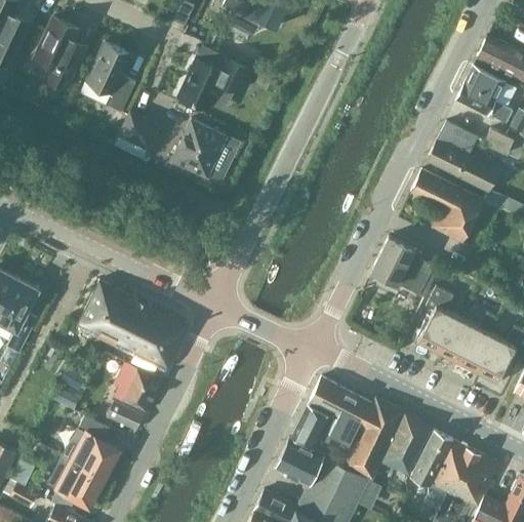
[(31,22),(14,13),(19,2),(13,0),(0,0),(0,63),(9,68),(31,22)]
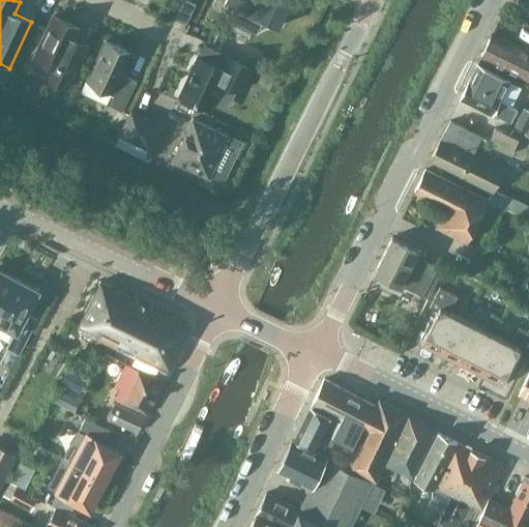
[(228,0),(225,7),(235,11),(229,25),(255,38),(263,22),(278,29),(293,0),(228,0)]
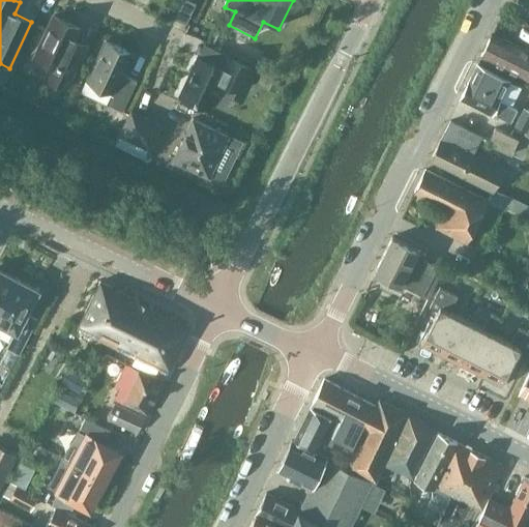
[(87,49),(75,42),(80,31),(54,19),(34,59),(53,67),(47,81),(67,90),(87,49)]
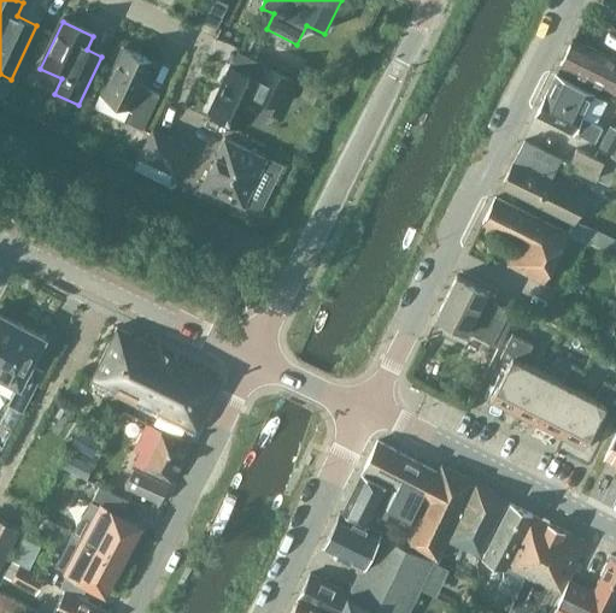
[(615,63),(574,42),(561,69),(615,96),(615,63)]
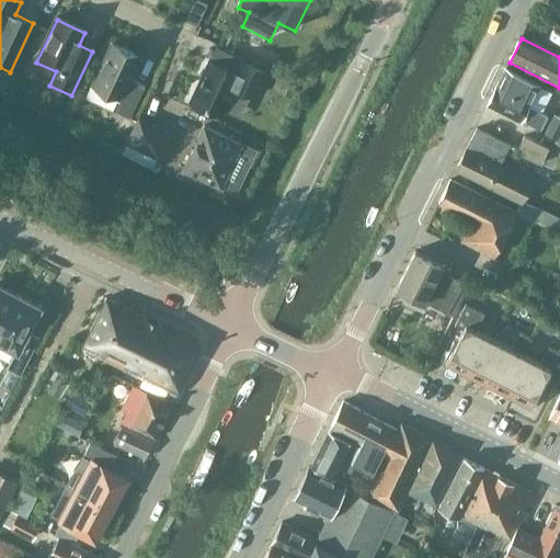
[(113,112),(129,121),(145,89),(132,82),(130,78),(139,59),(112,46),(92,88),(118,100),(113,112)]
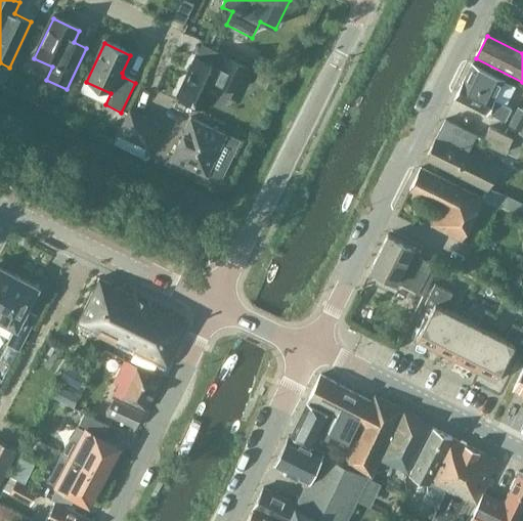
[(238,92),(249,71),(225,58),(220,70),(195,58),(178,96),(208,111),(220,84),(238,92)]
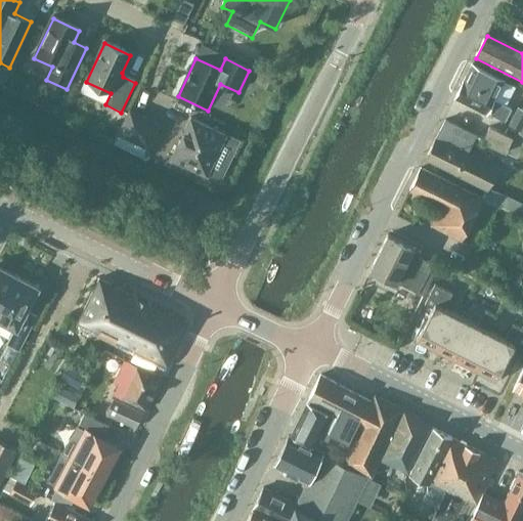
[(512,112),(506,109),(516,88),(503,82),(473,67),(455,99),(486,115),(487,114),(494,117),(494,118),(506,123),(512,112)]
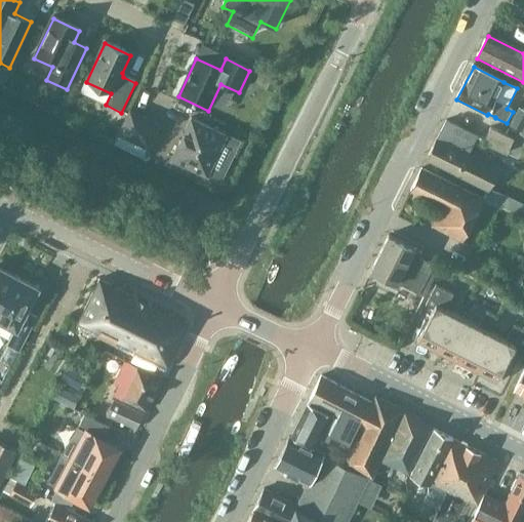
[(266,76),(260,87),(274,93),(279,83),(266,76)]
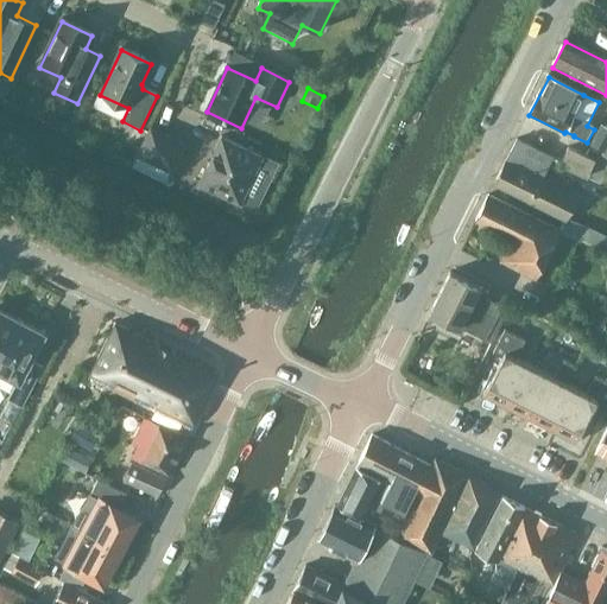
[(602,156),(606,147),(606,129),(602,127),(590,150),(602,156)]
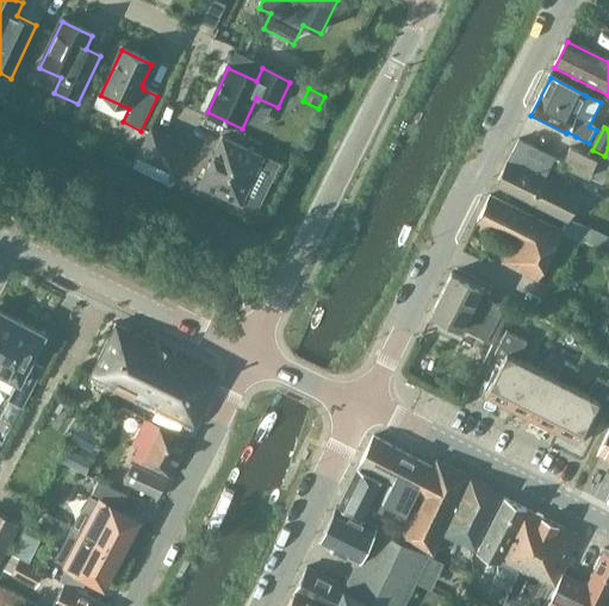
[(151,131),(138,157),(173,174),(185,148),(151,131)]
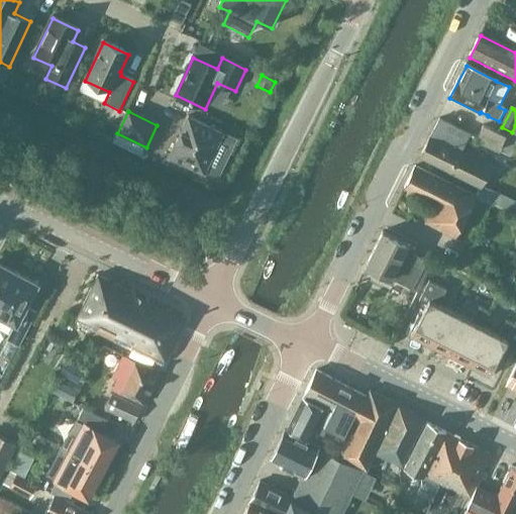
[(222,134),(188,118),(169,159),(204,175),(222,134)]
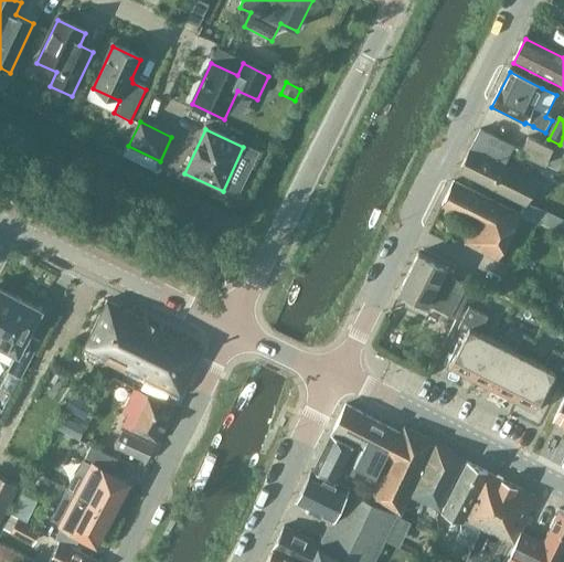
[(478,135),(468,154),(459,172),(525,205),(525,207),(527,205),(539,180),(506,163),(512,151),(478,135)]
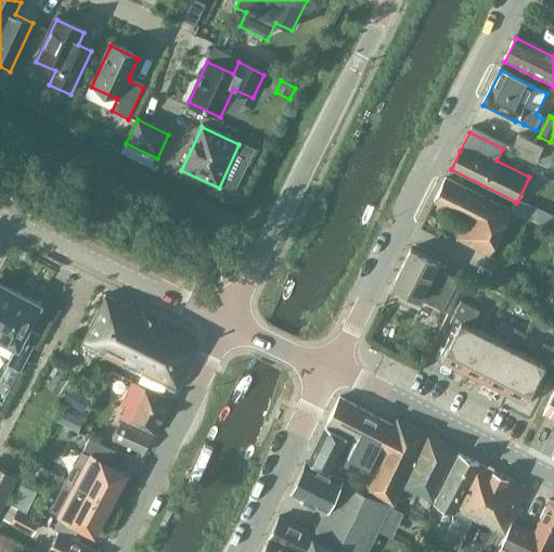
[(519,138),(511,153),(536,165),(543,150),(519,138)]
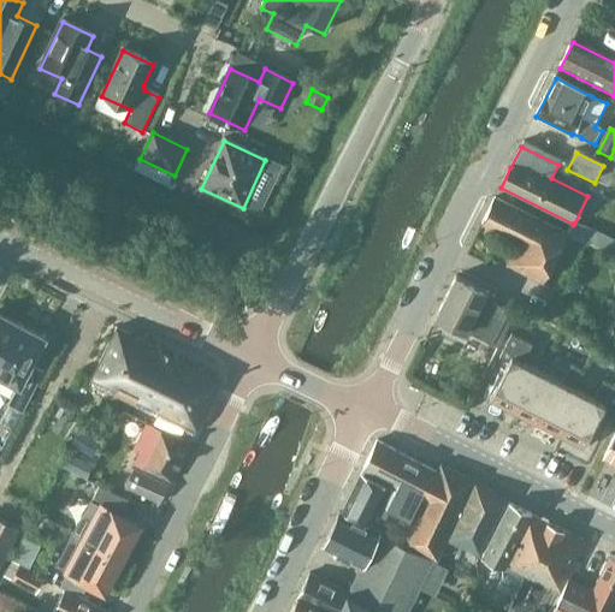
[(495,200),(482,226),(518,244),(507,266),(544,284),(568,236),(495,200)]
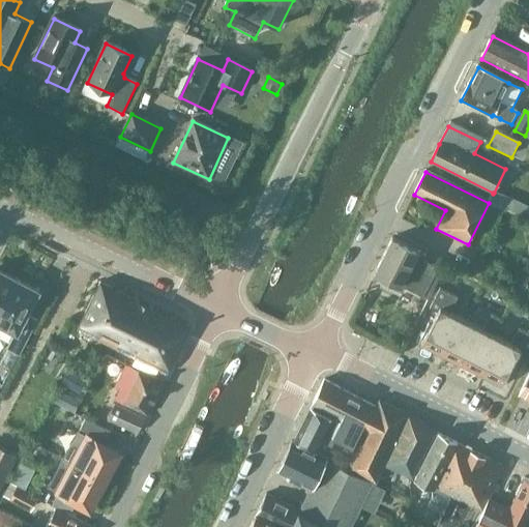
[(493,193),(489,203),(504,210),(528,223),(528,209),(494,193),(493,194),(493,193)]
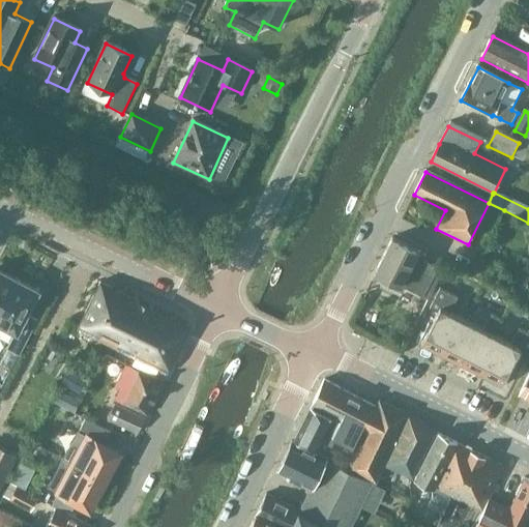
[(375,274),(376,274),(422,297),(437,267),(422,260),(425,255),(392,239),(375,274)]
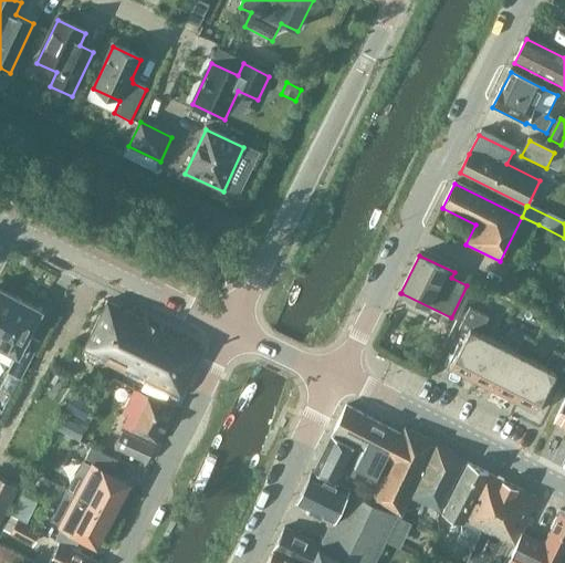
[(0,333),(18,300),(0,291),(0,333)]
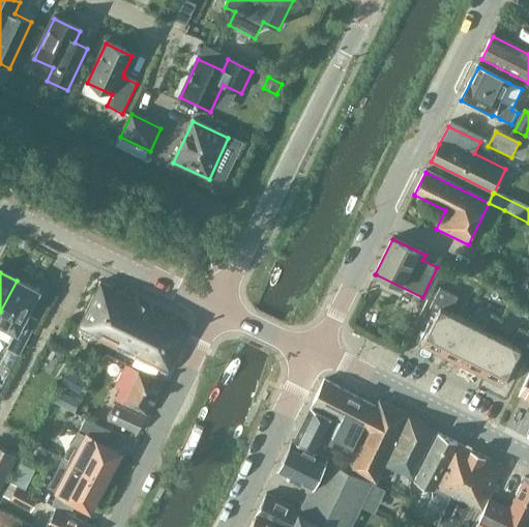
[(0,312),(0,340),(8,345),(12,338),(15,333),(17,334),(38,293),(17,281),(0,312)]
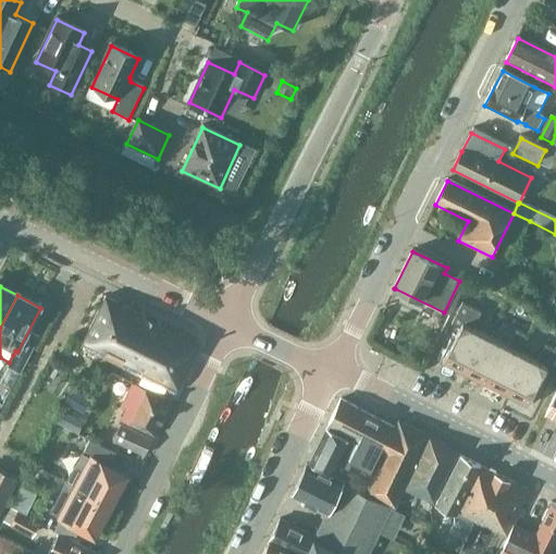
[(200,346),(106,299),(82,348),(102,359),(108,348),(128,358),(123,369),(175,395),(200,346)]
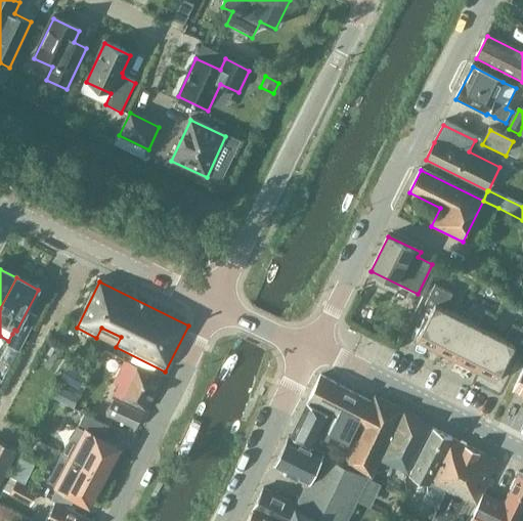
[(513,324),(505,340),(488,332),(496,316),(487,311),(480,327),(445,310),(453,295),(435,286),(425,306),(434,310),(417,343),(497,383),(514,352),(521,356),(522,353),(522,330),(513,324)]
